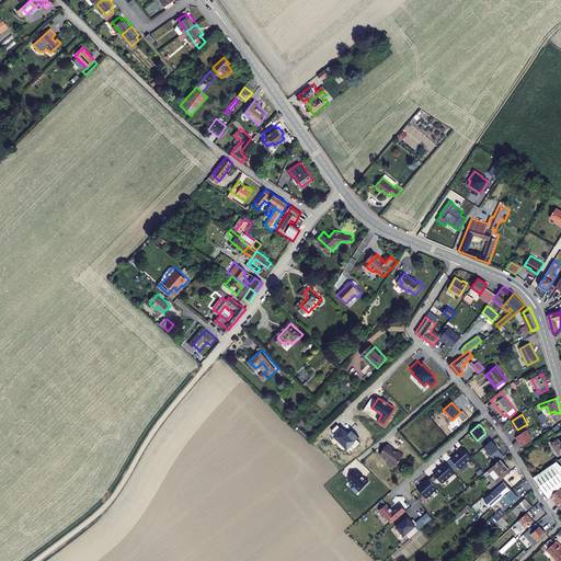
[(335,435),(334,436),(347,450),(351,447),(354,450),(361,444),(357,439),(359,438),(352,431),(348,434),(343,427),(341,430),(338,425),(332,431),(335,435)]
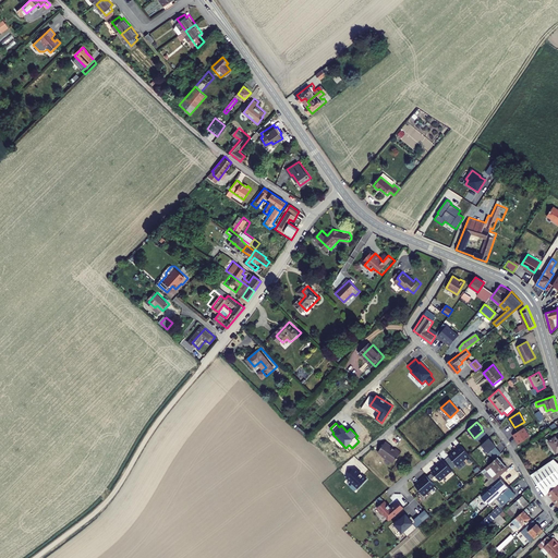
[(513,435),(519,444),(530,437),(523,428),(513,435)]
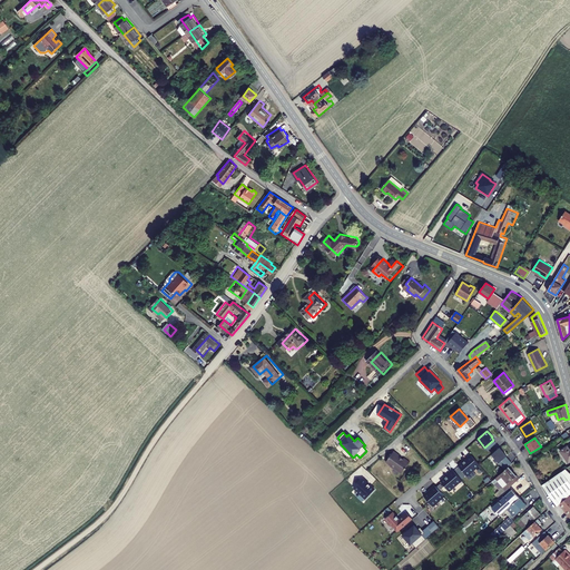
[(567,446),(560,451),(568,462),(569,461),(569,449),(569,450),(567,446)]
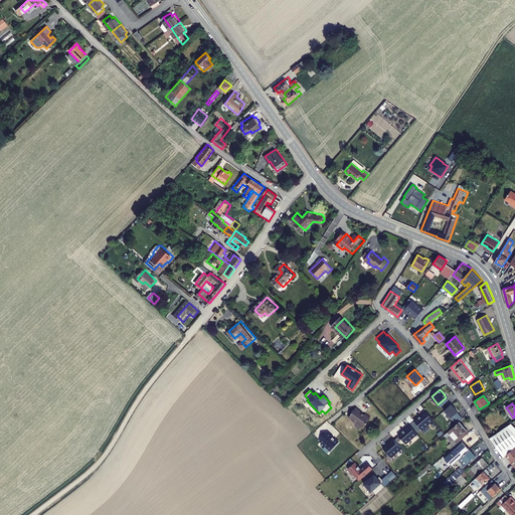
[(444,410),(451,418),(458,411),(451,404),(444,410)]
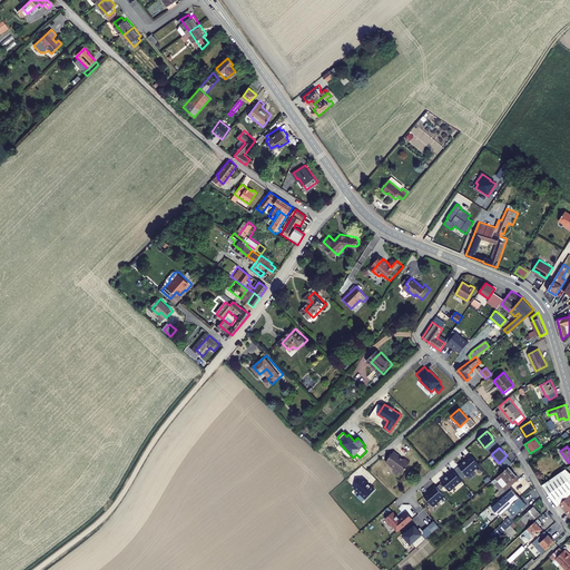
[(394,451),(386,462),(390,464),(391,467),(393,469),(395,469),(400,472),(403,471),(410,462),(405,459),(404,459),(403,459),(400,457),(400,455),(394,451)]
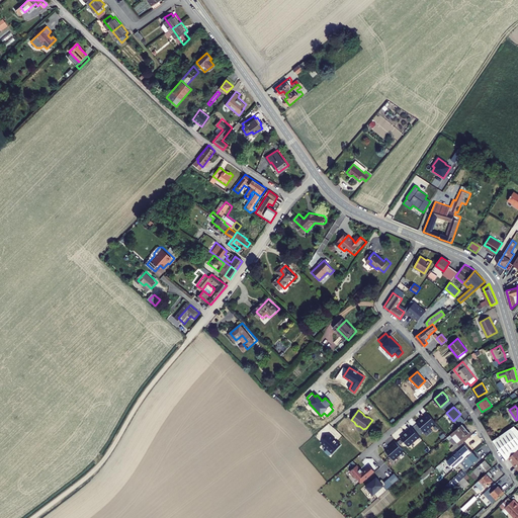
[(436,423),(428,413),(422,418),(423,419),(417,424),(425,432),(436,423)]
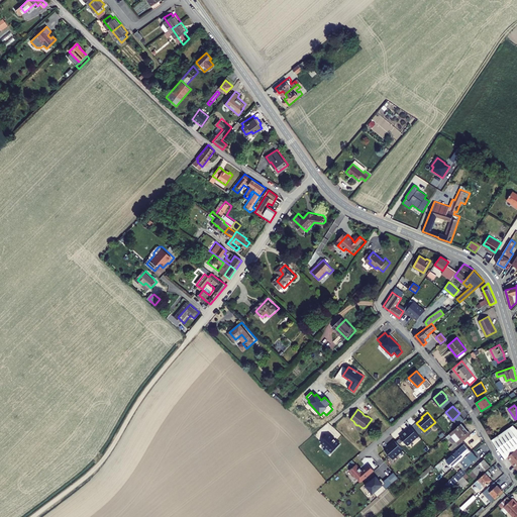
[(460,445),(474,433),(464,423),(451,434),(460,445)]
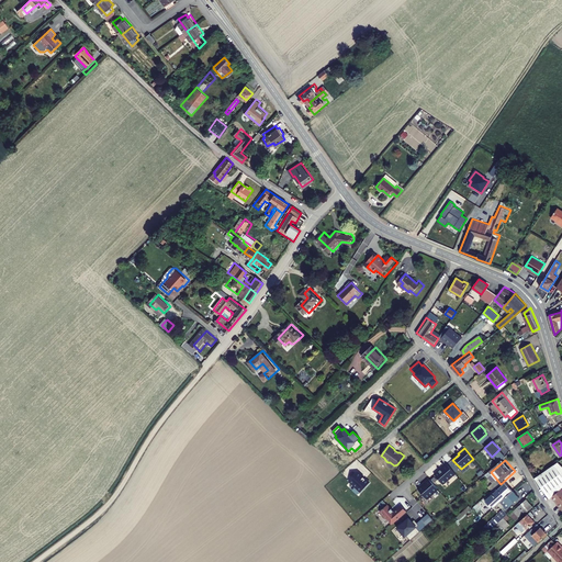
[(561,486),(561,465),(558,462),(536,479),(549,498),(550,497),(561,489),(561,486)]
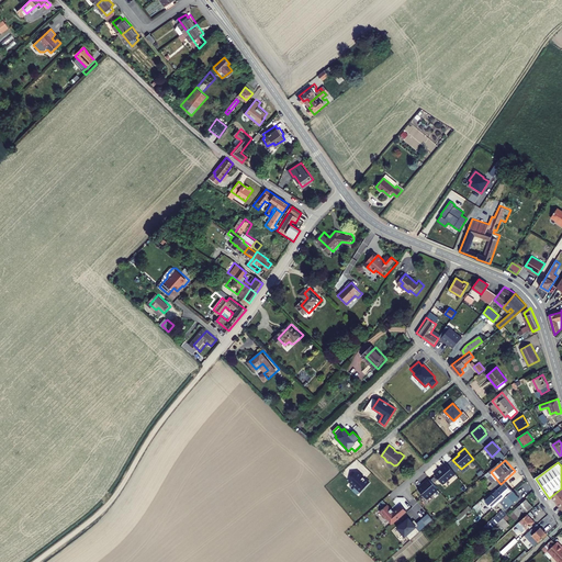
[(456,474),(447,463),(440,469),(441,470),(435,475),(442,484),(456,474)]
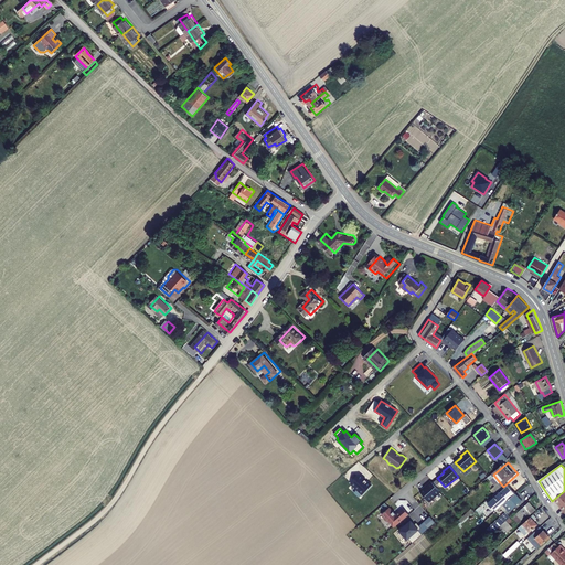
[(365,479),(360,473),(351,482),(362,494),(371,486),(365,480),(365,479)]
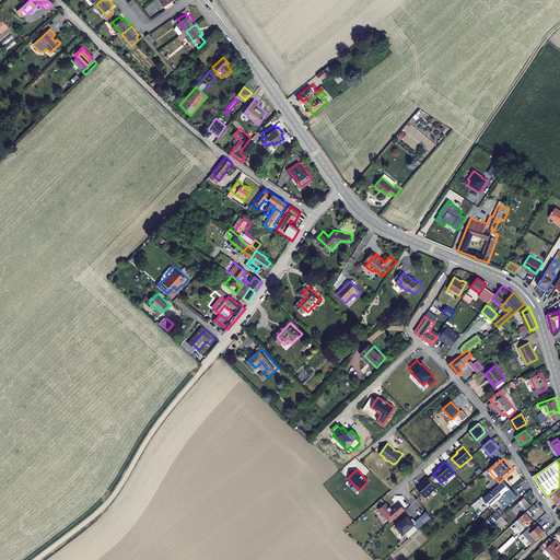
[(426,498),(436,488),(429,478),(424,482),(422,485),(422,483),(417,488),(426,498)]
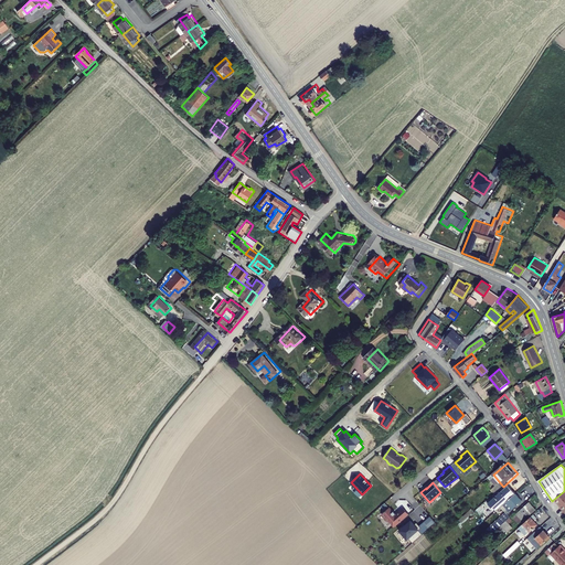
[(509,486),(488,504),(494,512),(515,493),(509,486)]
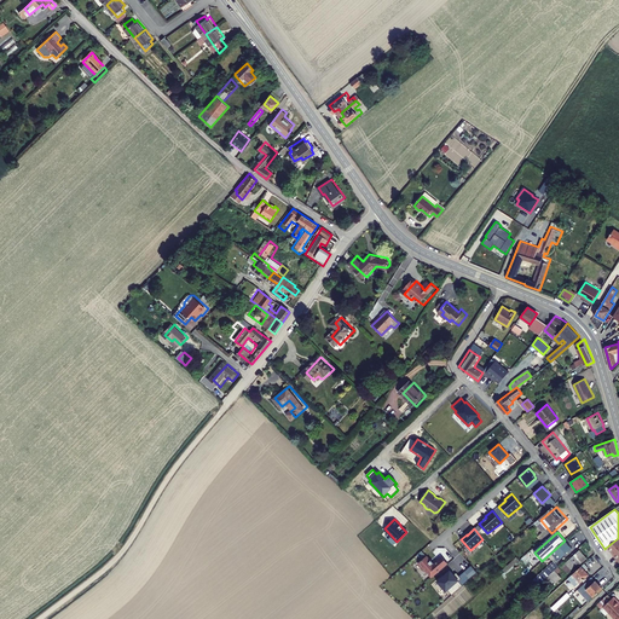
[(618,538),(606,548),(618,562),(618,538)]
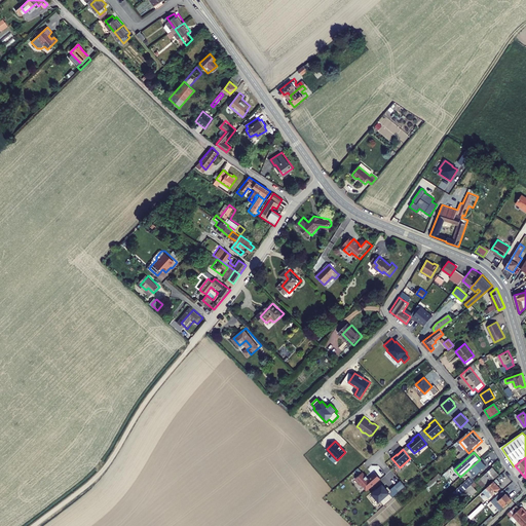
[(486,465),(480,459),(460,477),(472,467),(477,473),(486,465)]
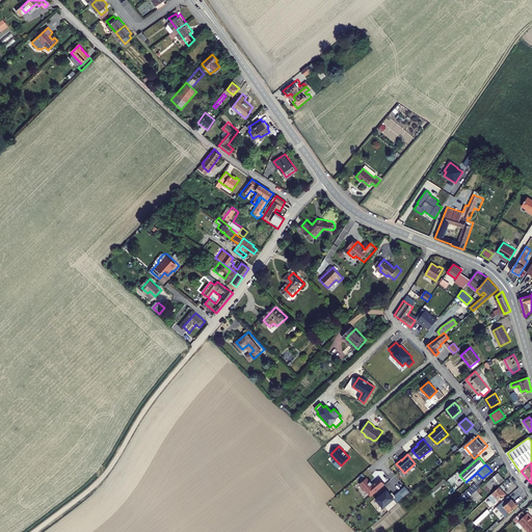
[(498,473),(488,481),(495,488),(504,479),(498,473)]
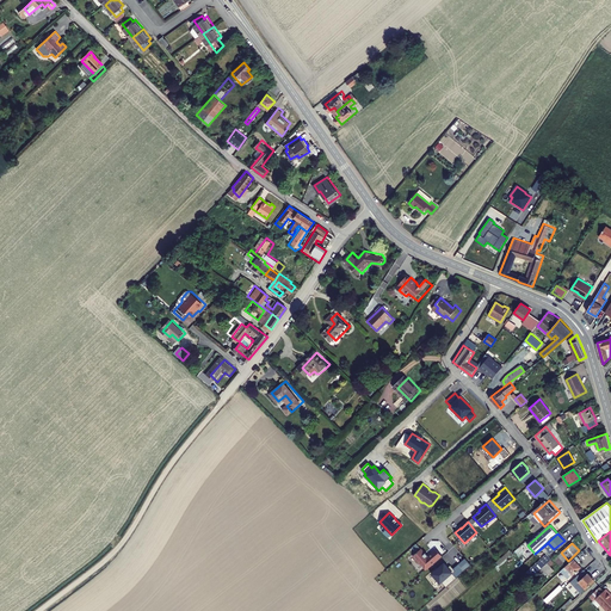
[(424,554),(420,549),(412,556),(417,561),(418,561),(426,571),(442,556),(436,550),(427,556),(425,553),(424,554)]
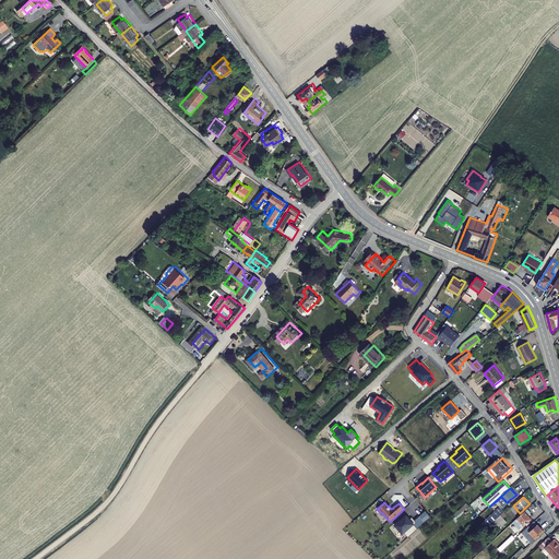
[(501,509),(495,514),(498,518),(501,515),(504,512),(501,509)]
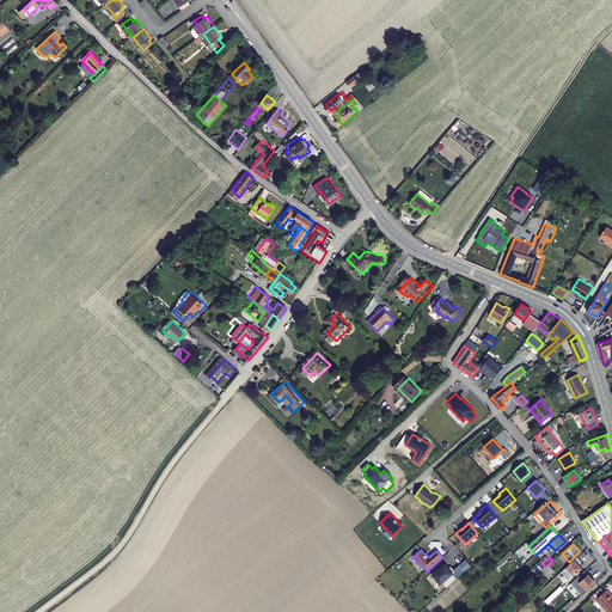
[(471,567),(465,560),(458,565),(464,573),(471,567)]
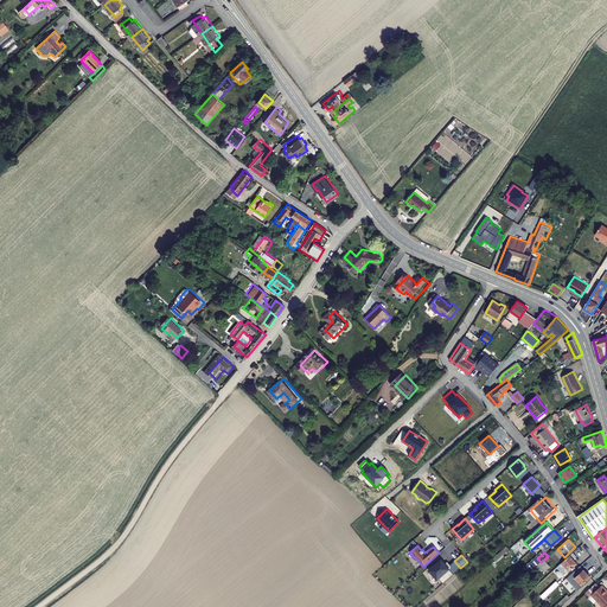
[(570,555),(562,563),(569,572),(577,563),(570,555)]
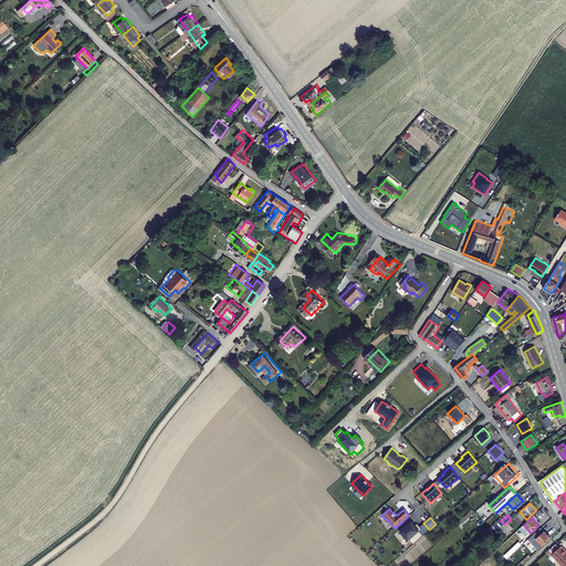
[(513,528),(507,522),(504,524),(501,527),(507,534),(513,528)]
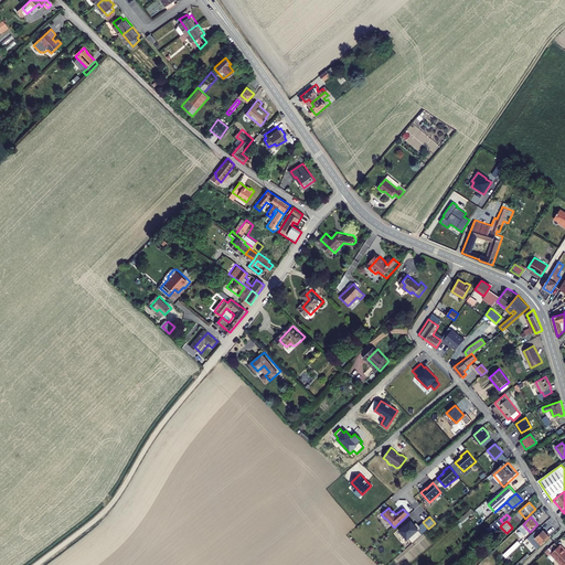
[(407,524),(407,523),(397,531),(403,536),(404,535),(412,543),(422,534),(418,530),(420,528),(416,522),(412,525),(409,523),(407,524)]
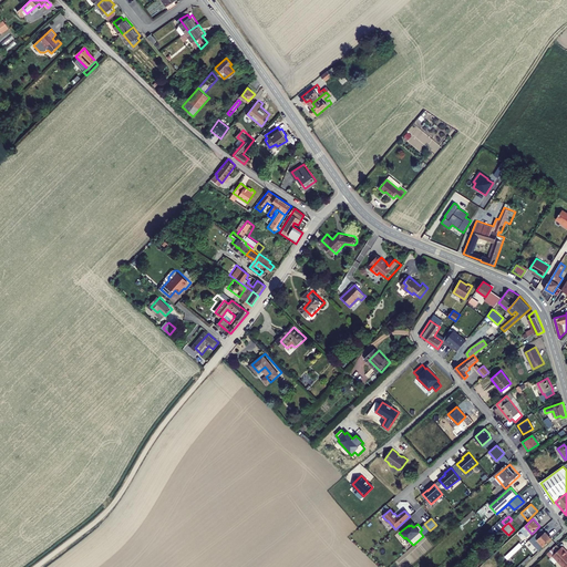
[(542,529),(533,538),(529,540),(538,550),(552,539),(542,529)]
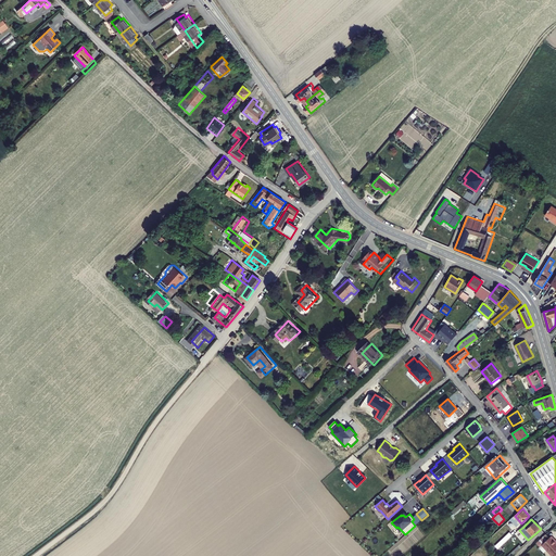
[(497,543),(501,546),(517,531),(515,528),(497,543)]
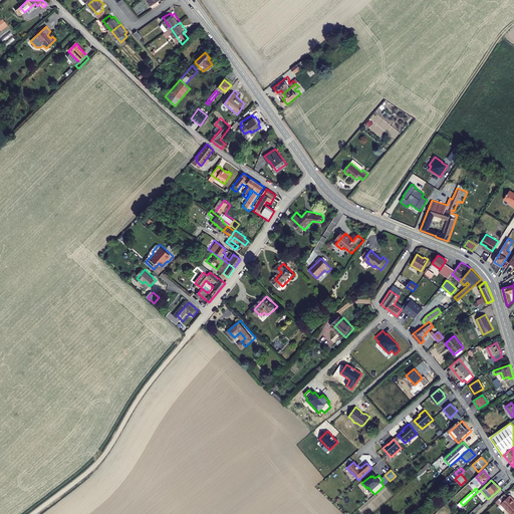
[(511,495),(507,491),(499,499),(502,503),(504,502),(513,511),(513,494),(513,493),(511,495)]
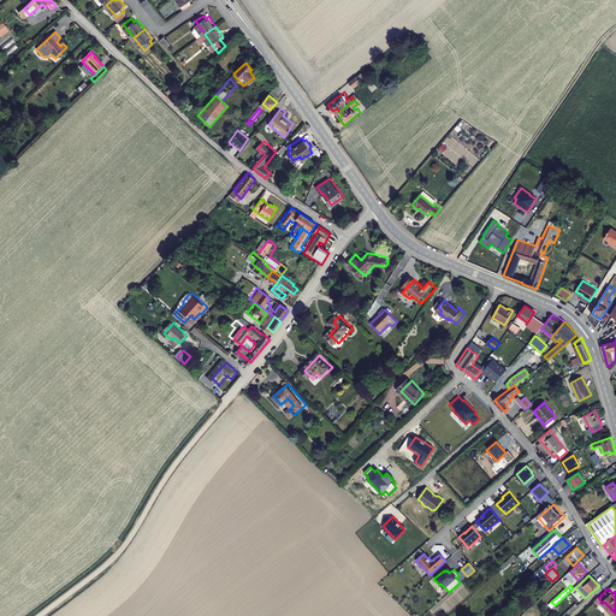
[(575,604),(561,615),(567,615),(578,606),(575,604)]
